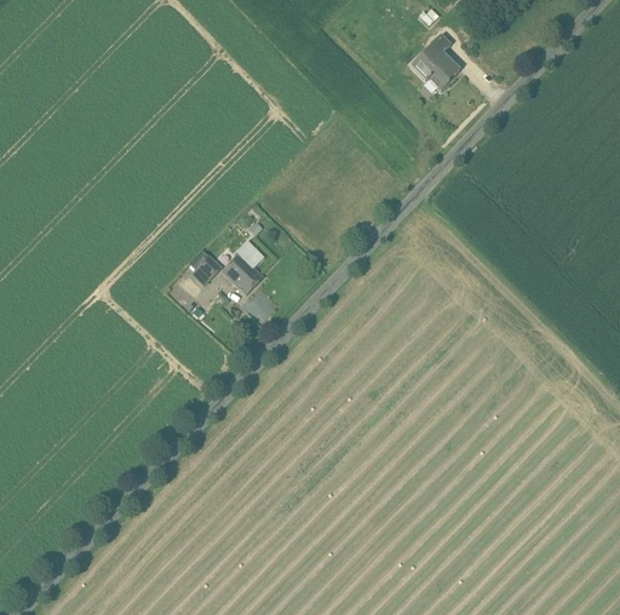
[(434,19),(424,10),(419,15),(429,24),(434,19)]
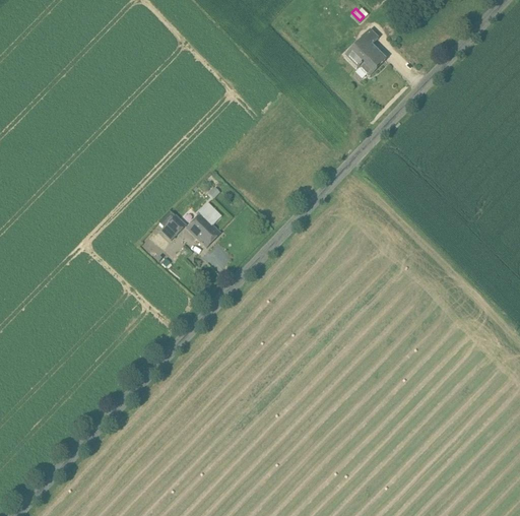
[(378,36),(370,26),(361,37),(362,37),(369,45),(371,43),(378,36)]
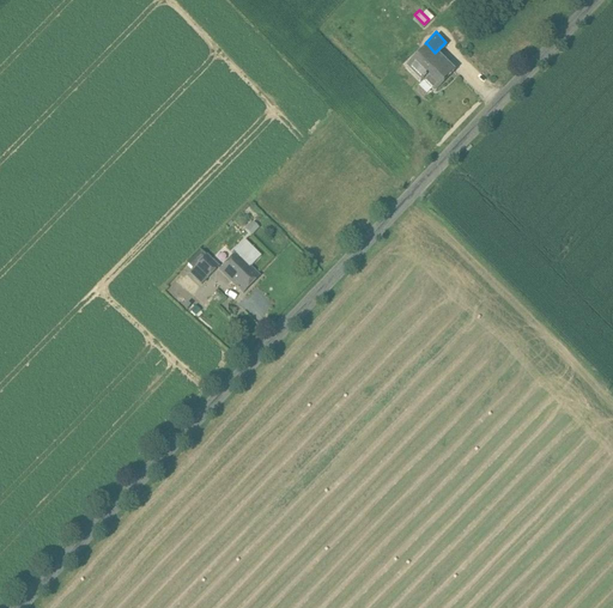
[(454,67),(437,50),(435,53),(426,43),(407,62),(422,77),(423,77),(424,78),(425,77),(435,86),(443,79),(442,78),(454,67)]
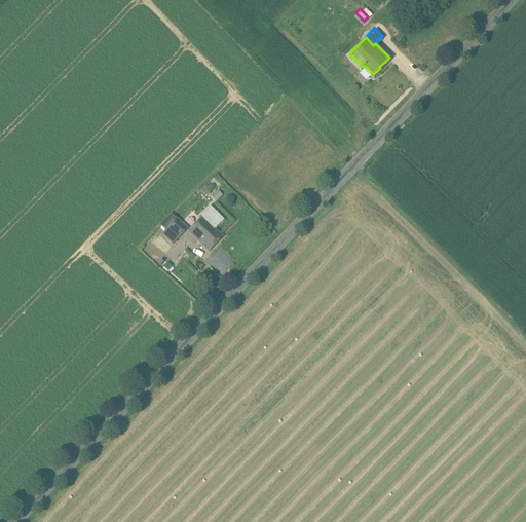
[(210,203),(199,214),(201,216),(188,229),(203,245),(204,246),(209,249),(223,234),(214,226),(223,217),(210,203)]
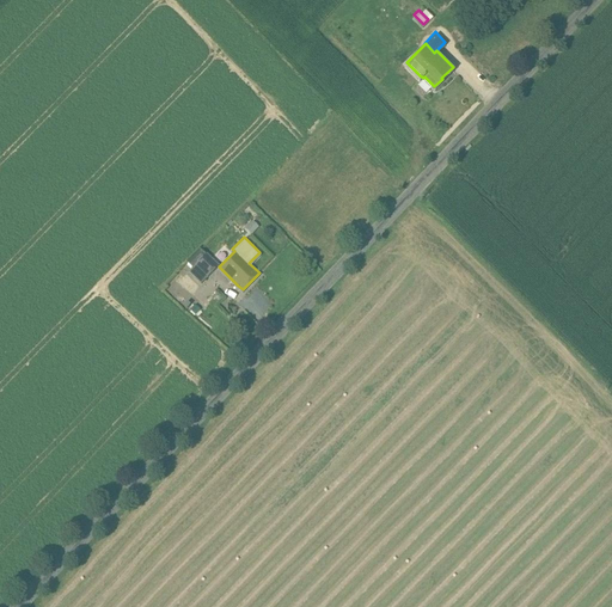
[(219,263),(206,251),(194,263),(207,275),(219,263)]
